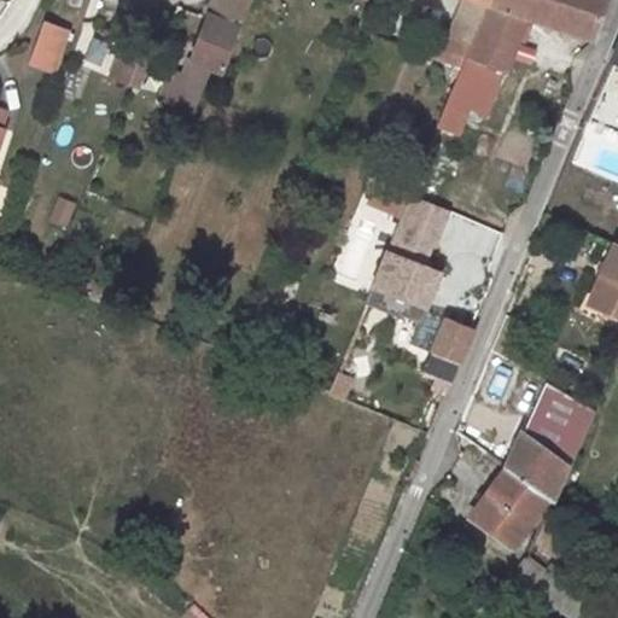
[(232,76),(255,0),(215,0),(199,35),(180,89),(200,97),(211,69),(232,76)]
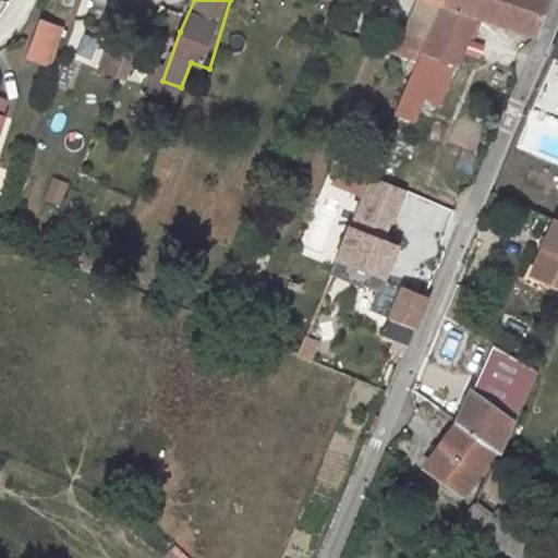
[(436,14),(441,0),(415,0),(396,55),(417,62),(425,44),(436,14)]
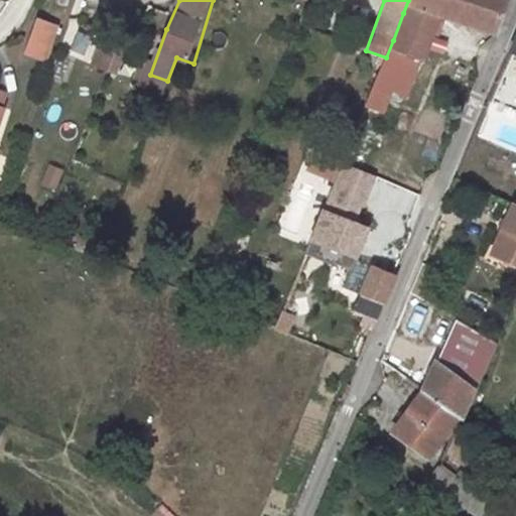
[(507,0),(408,0),(403,13),(393,40),(386,57),(372,94),(400,103),(418,58),(424,60),(443,15),(495,32),(507,0)]
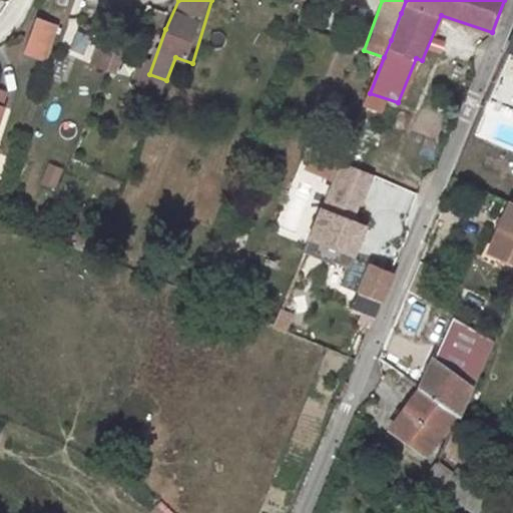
[(36,16),(23,54),(47,62),(59,24),(36,16)]
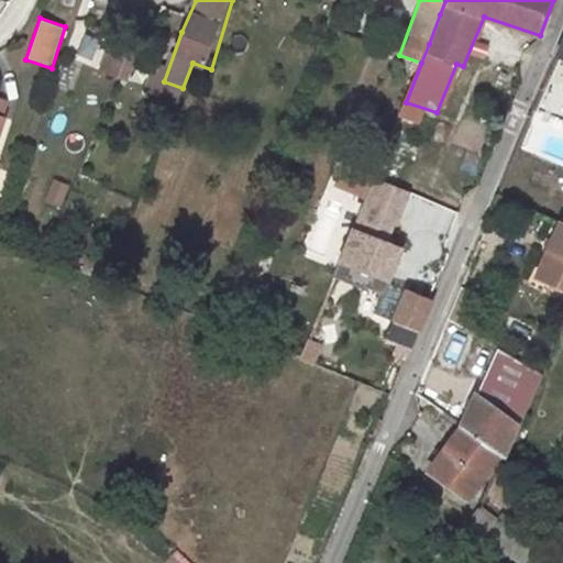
[(94,66),(103,41),(84,33),(74,58),(94,66)]
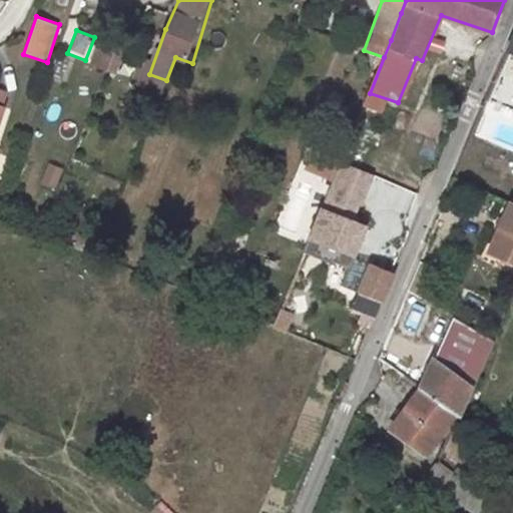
[(88,62),(115,74),(127,46),(100,34),(88,62)]
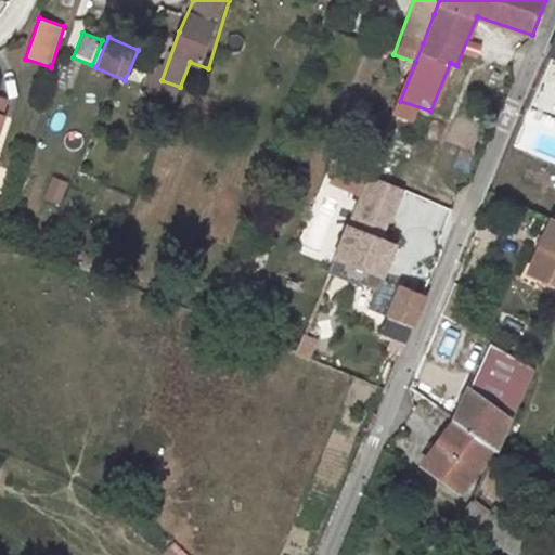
[(0,92),(0,107),(4,110),(9,95),(0,92)]
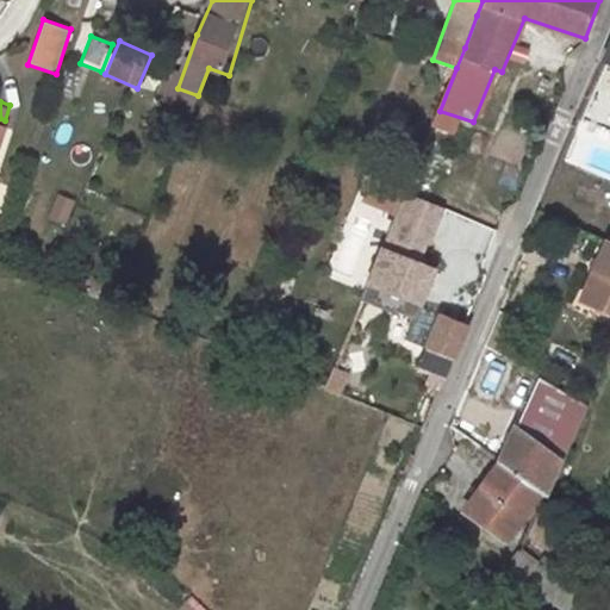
[(55,194),(47,222),(66,228),(74,200),(55,194)]
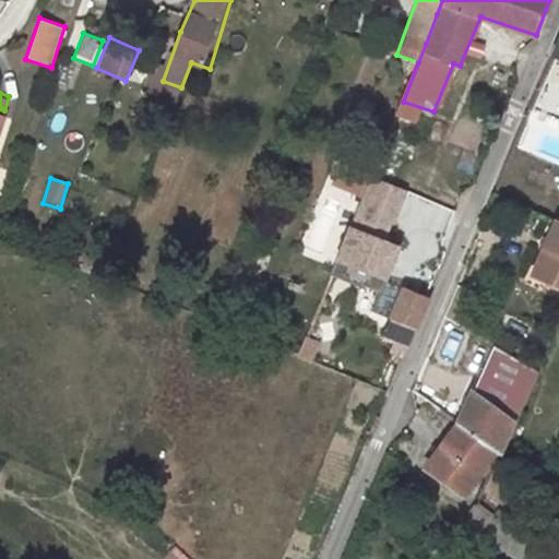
[(558,225),(532,276),(558,288),(558,225)]
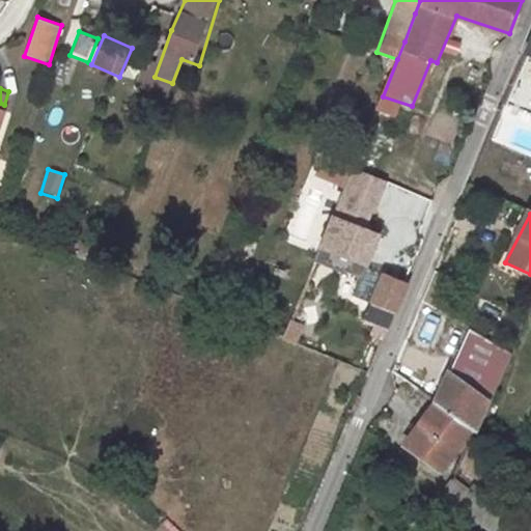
[(381,231),(336,215),(324,247),(367,263),(381,231)]
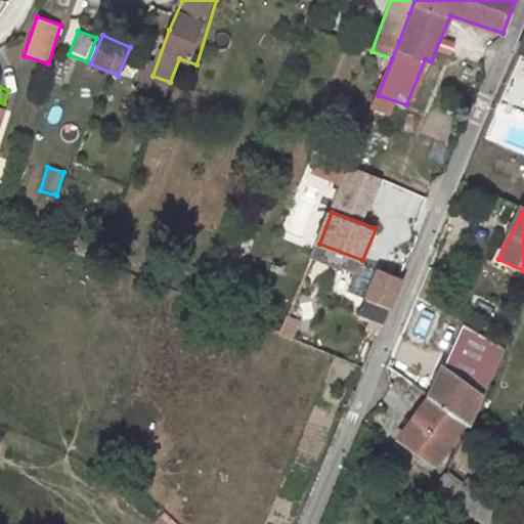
[(379,333),(401,279),(366,264),(353,291),(368,298),(363,314),(372,317),(366,329),(379,333)]
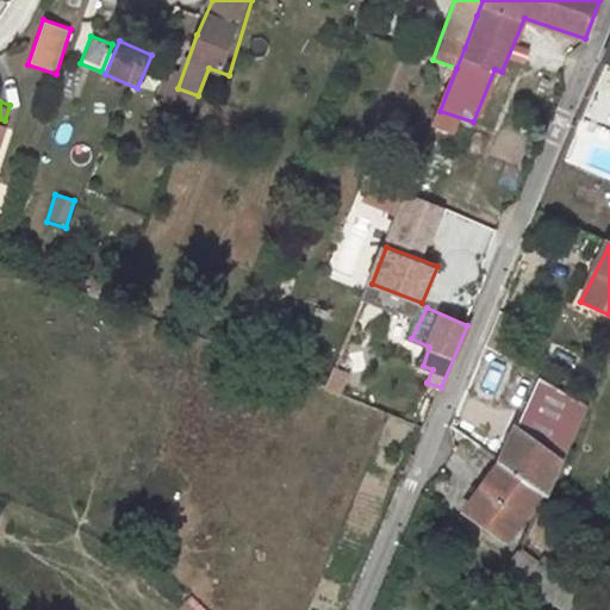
[(347,375),(336,372),(330,388),(328,392),(338,396),(347,375)]
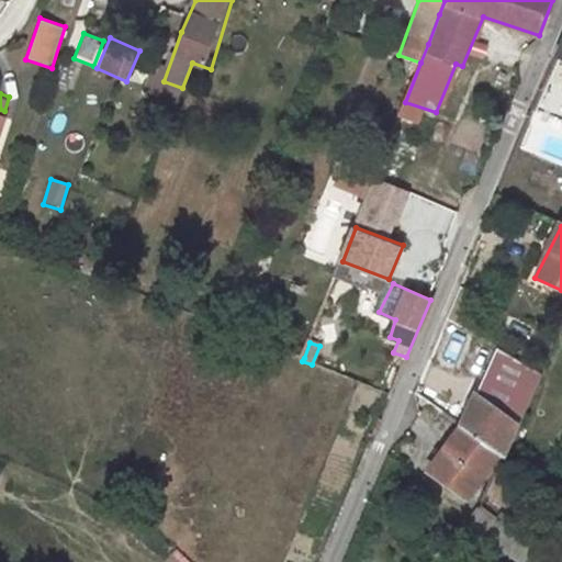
[(502,458),(538,373),(508,356),(485,407),(476,401),(460,426),(497,456),(502,458)]
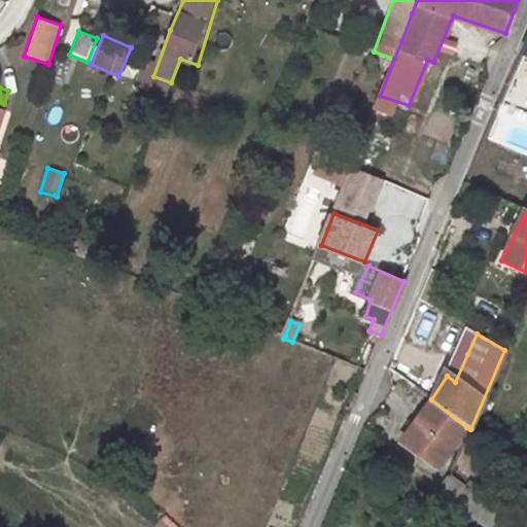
[(466,427),(431,399),(399,442),(436,469),(466,427)]
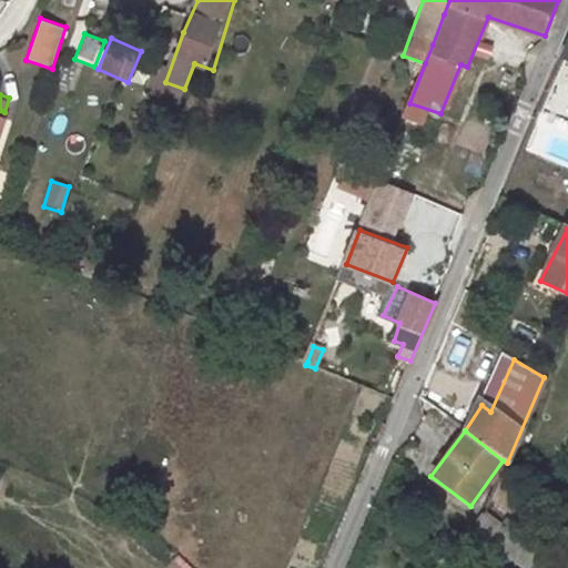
[(474,530),(514,559),(524,544),(484,515),(474,530)]
